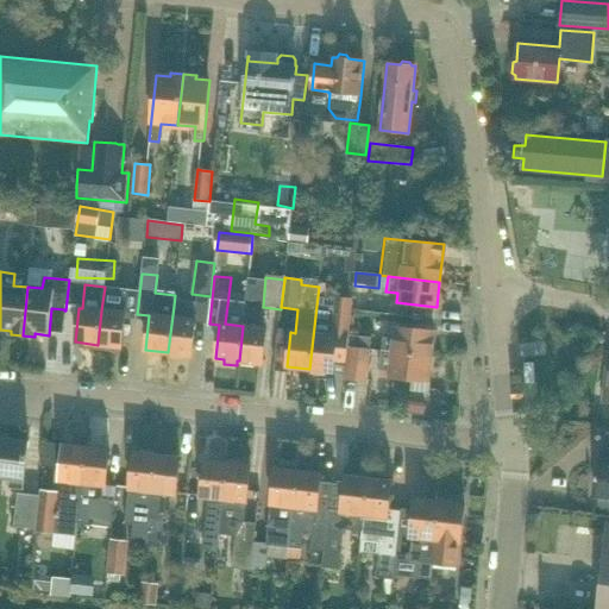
[(248,286),(245,303),(257,305),(259,287),(248,286)]
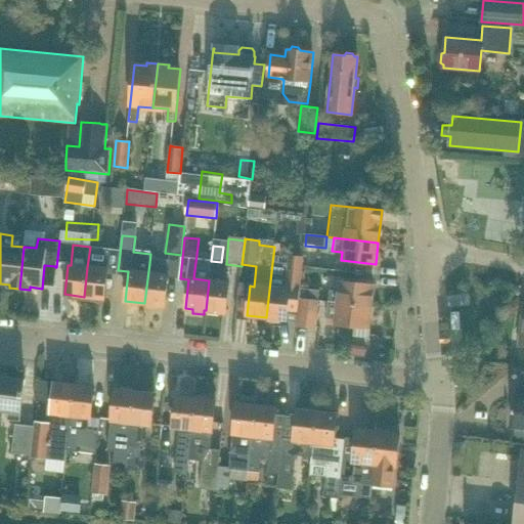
[(303,266),(304,258),(290,256),(289,265),(272,263),(266,317),(269,317),(268,321),(279,322),(279,318),(287,319),(290,291),(300,292),(301,288),(303,266)]
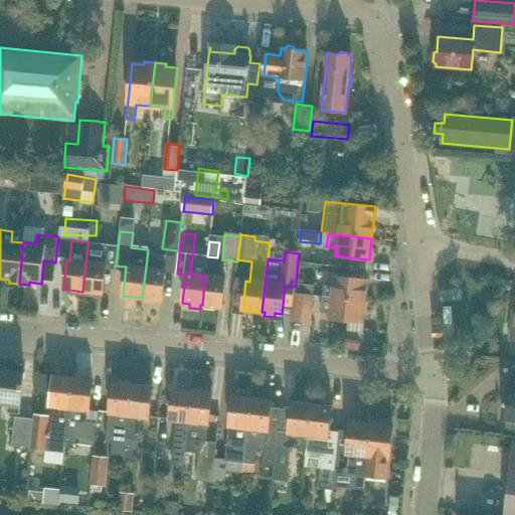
[(116,266),(117,259),(99,256),(99,264),(86,263),(82,292),(103,294),(107,265),(116,266)]
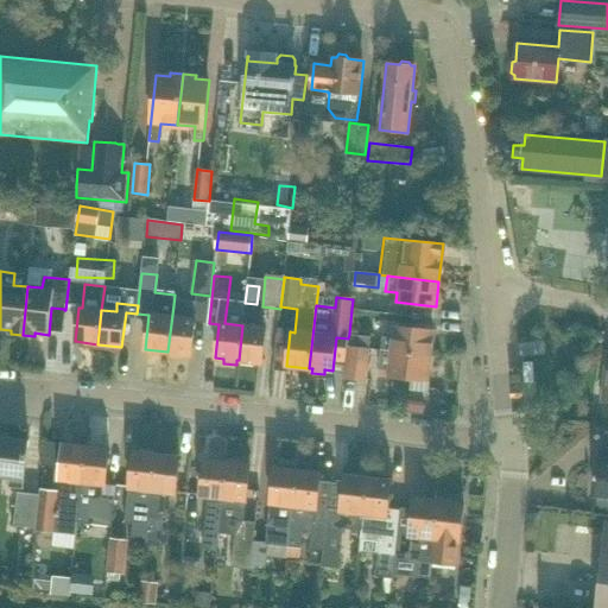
[(197,308),(190,306),(173,305),(168,352),(171,353),(171,356),(183,359),(184,354),(192,355),(197,308)]
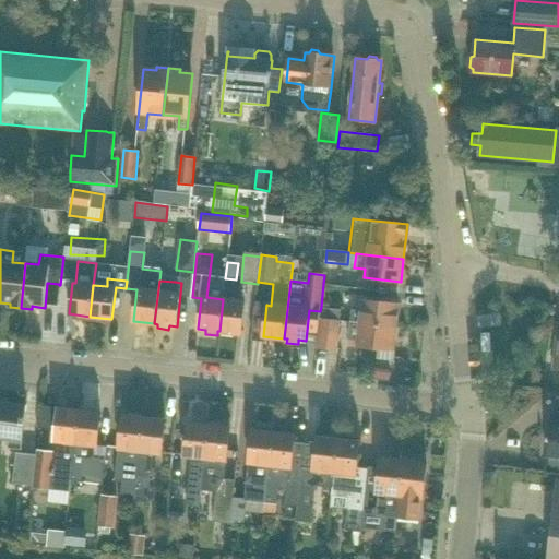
[(241,283),(225,282),(223,299),(219,331),(241,333),(245,301),(236,300),(236,297),(239,297),(241,283)]
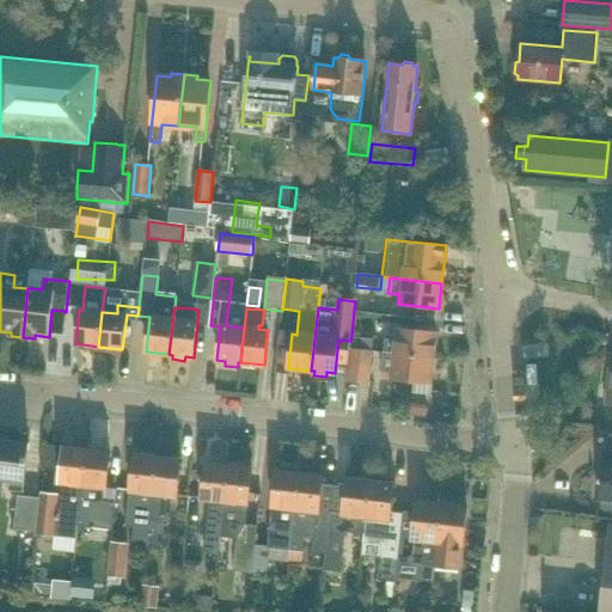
[(435,332),(415,330),(399,328),(398,341),(386,338),(384,353),(433,359),(435,332)]
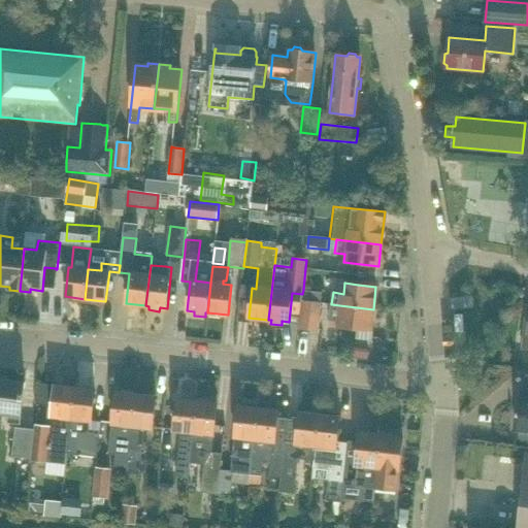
[(302,300),(322,302),(323,292),(303,290),(302,294),(303,294),(302,300)]
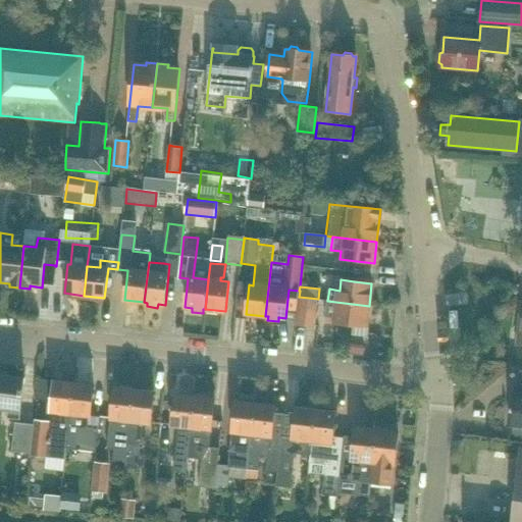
[(315,325),(318,299),(299,297),(297,323),(315,325)]
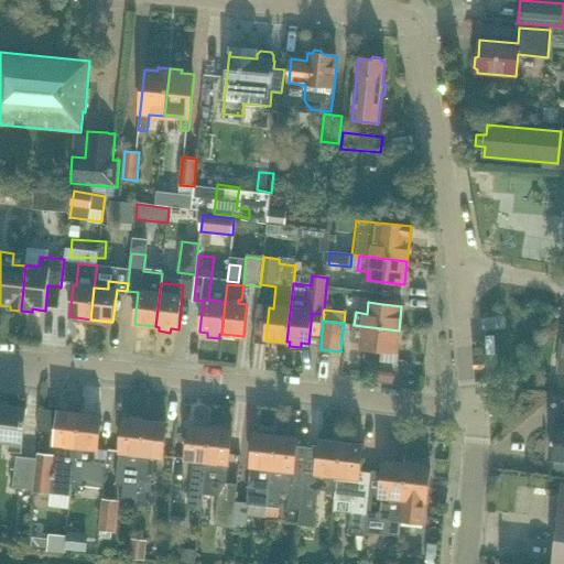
[(396,355),(399,331),(354,325),(351,342),(362,343),(362,350),(393,354),(392,367),(402,368),(404,355),(396,355)]
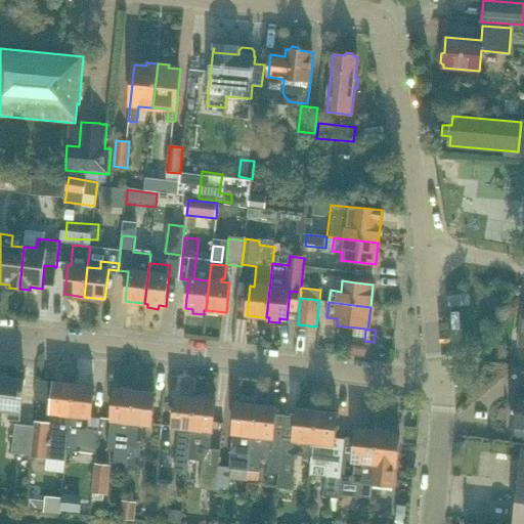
[(20,420),(25,380),(0,377),(0,408),(8,409),(8,419),(20,420)]
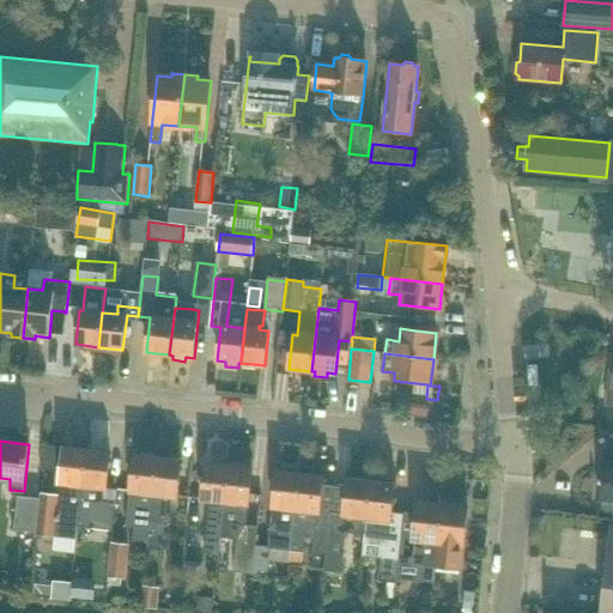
[(79,526),(87,451),(64,449),(58,496),(42,495),(38,536),(78,540),(79,526)]
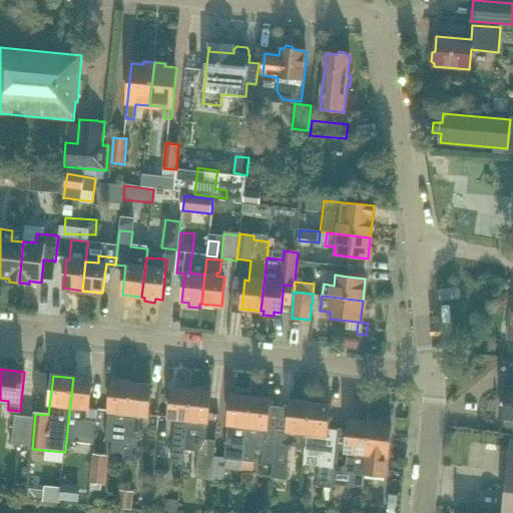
[(90,409),(92,380),(73,378),(66,440),(92,443),(94,422),(85,421),(86,409),(90,409)]
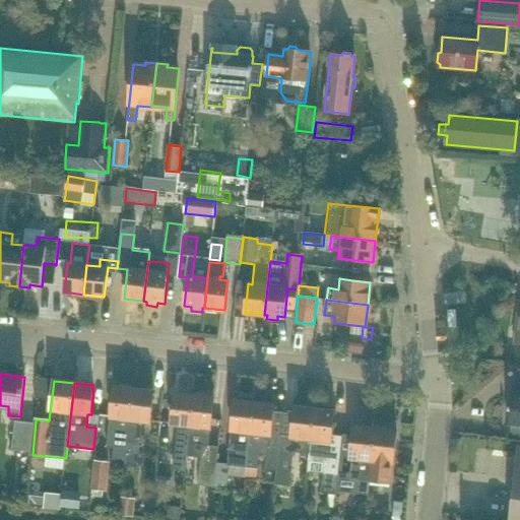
[(132,390),(132,386),(121,384),(121,388),(114,388),(107,447),(115,448),(114,457),(126,459),(134,390),(132,390)]
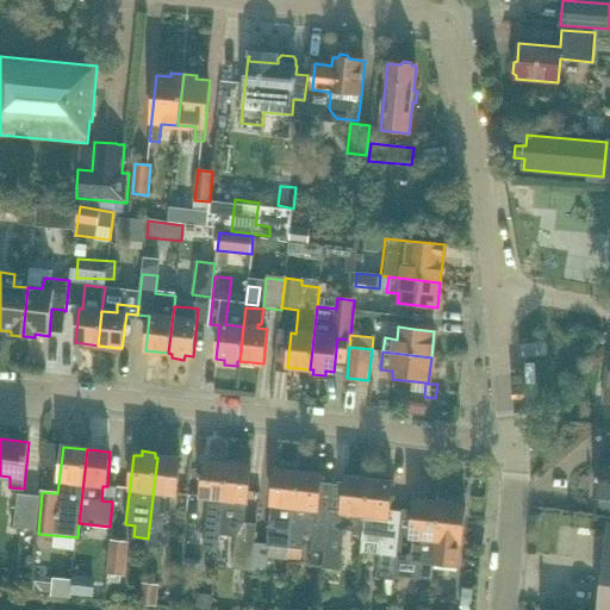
[(176,497),(181,460),(157,458),(148,539),(148,545),(160,546),(165,496),(176,497)]
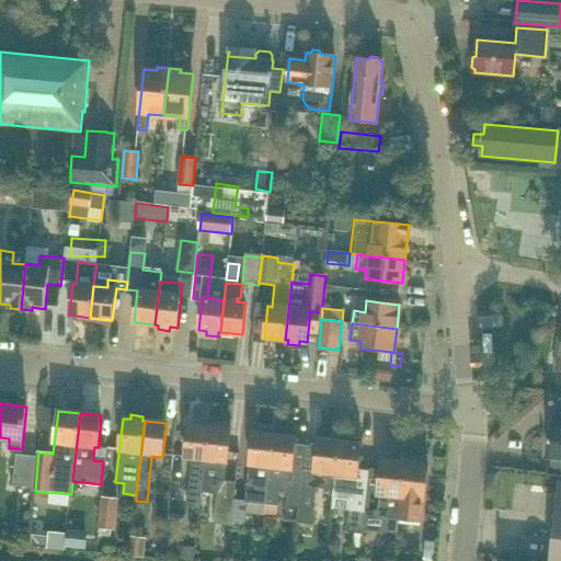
[(560,458),(560,423),(551,423),(548,458),(560,458)]
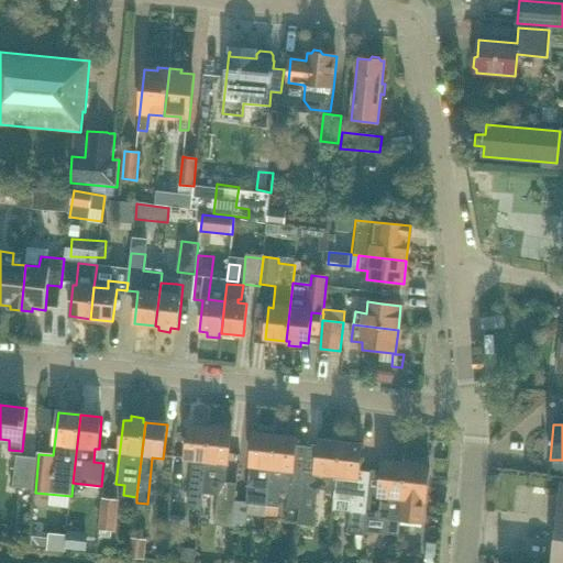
[(224,431),(224,427),(212,426),(212,430),(210,430),(206,468),(228,471),(232,432),(224,431)]
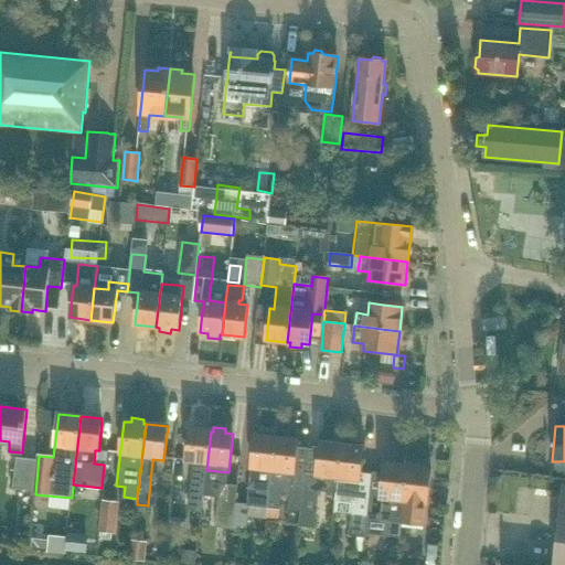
[(189,428),(185,464),(193,465),(189,510),(202,512),(206,470),(211,432),(189,428)]
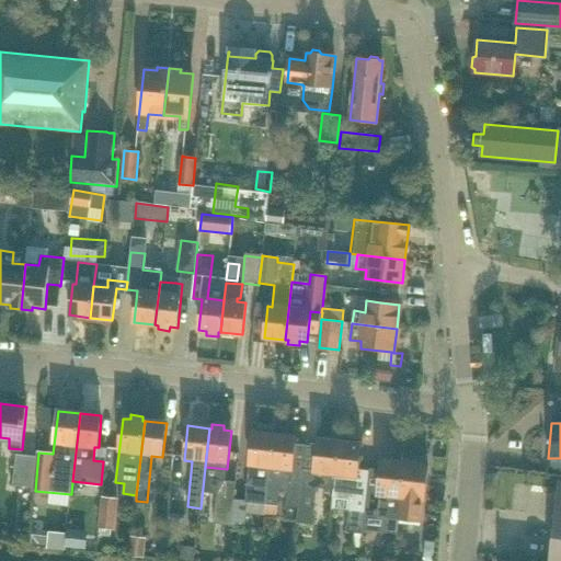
[(266,504),(274,435),(253,433),(249,464),(251,465),(248,491),(254,492),(253,502),(266,504)]
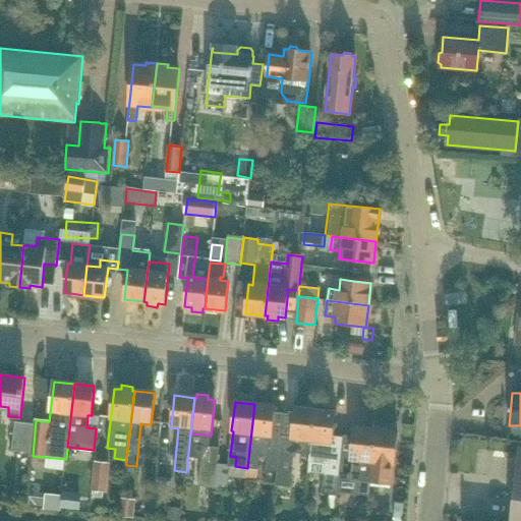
[(272,435),(275,406),(254,404),(247,468),(258,469),(261,456),(269,456),(267,471),(278,472),(282,436),(272,435)]
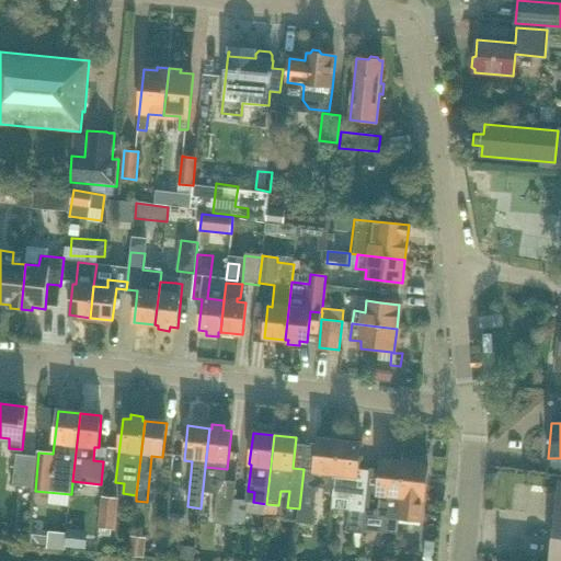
[(334,490),(339,443),(318,441),(315,470),(305,469),(304,469),(299,508),(298,524),(312,525),(318,488),(334,490)]
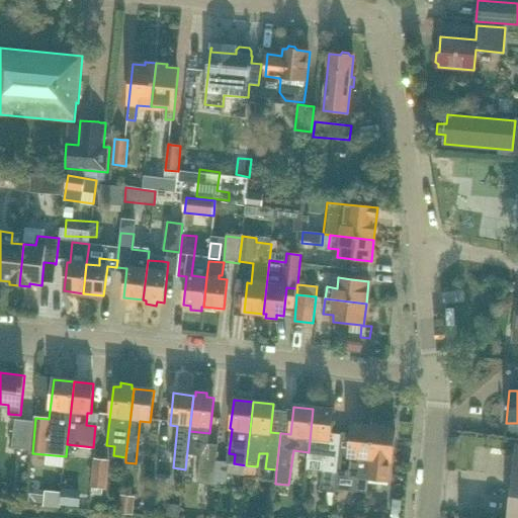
[(331,433),(333,411),(313,409),(309,452),(307,469),(323,471),(321,491),(334,493),(337,472),(341,435),(331,433)]
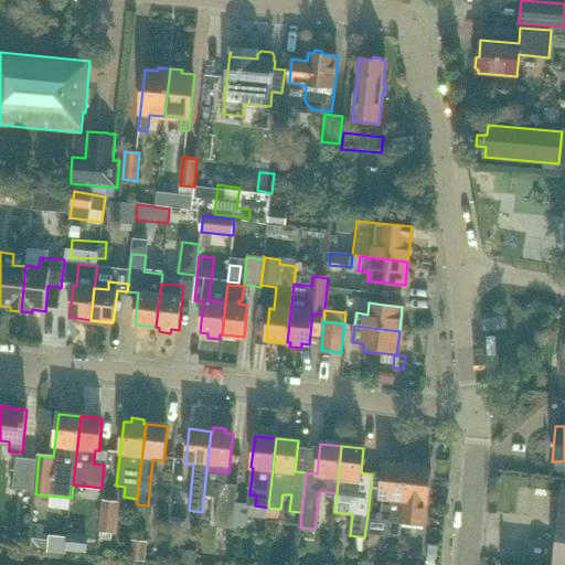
[(32,489),(35,458),(17,456),(13,487),(32,489)]
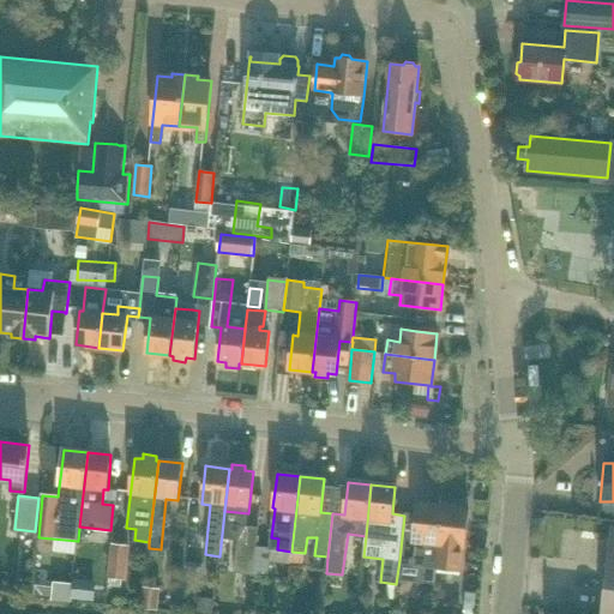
[(434,584),(437,569),(443,507),(417,504),(413,541),(417,541),(415,560),(425,561),(423,567),(425,567),(422,583),(434,584)]
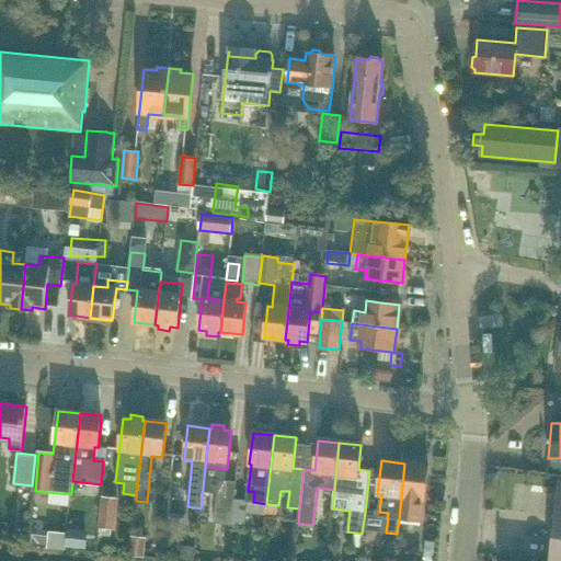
[(422,522),(428,466),(404,464),(399,519),(422,522)]
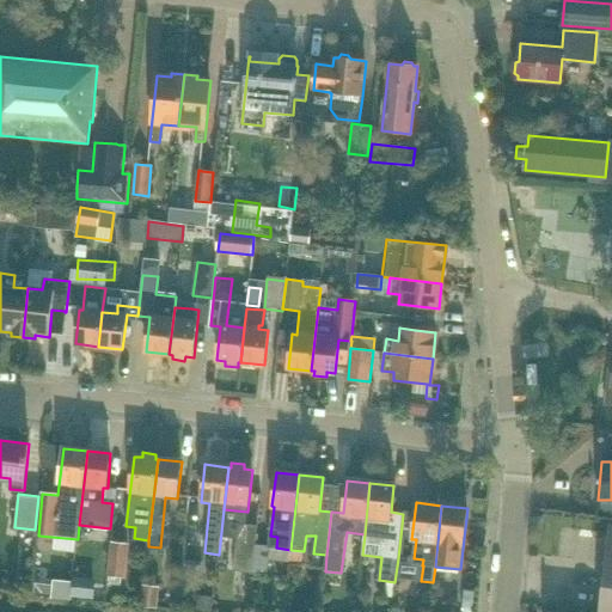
[(251,574),(257,527),(239,525),(234,571),(251,574)]
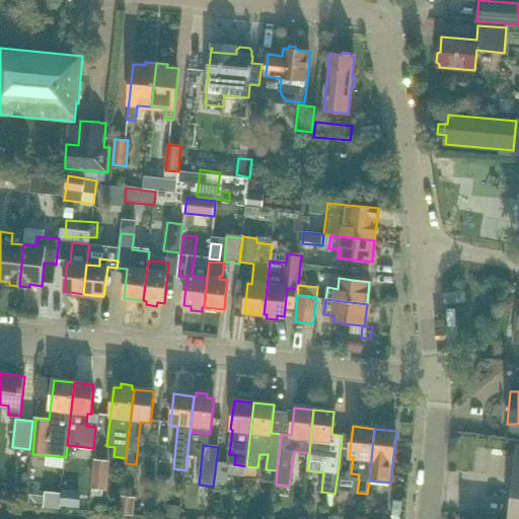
[(518,518),(518,445),(517,445),(508,518),(518,518)]
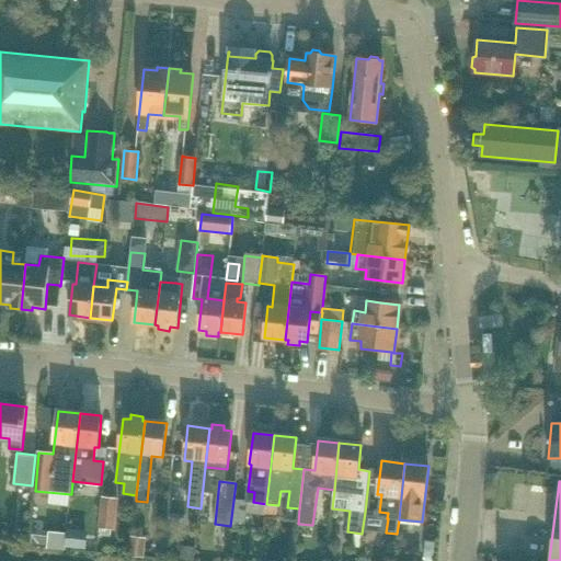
[(244,527),(248,500),(235,499),(237,483),(236,483),(230,526),(244,527)]
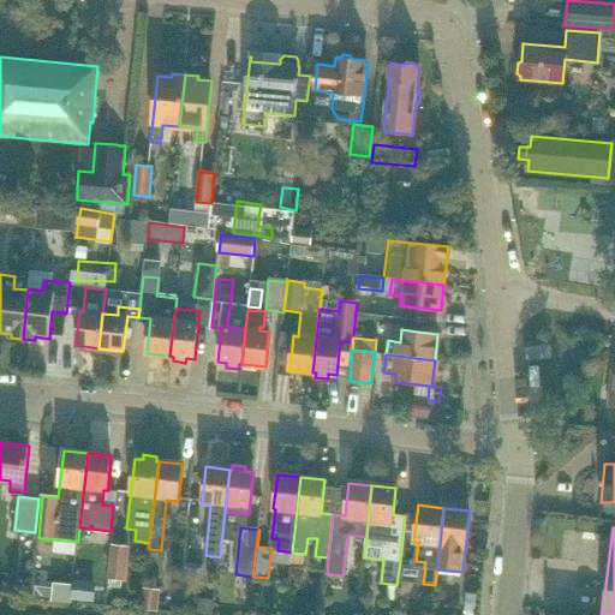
[(125,580),(129,547),(113,545),(109,579),(125,580)]
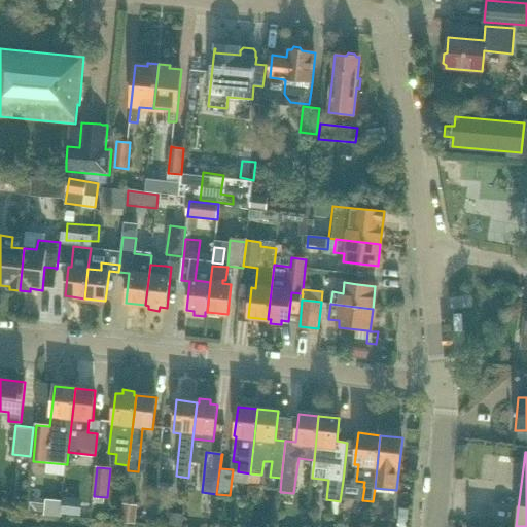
[(351,506),(353,485),(343,484),(340,505),(351,506)]
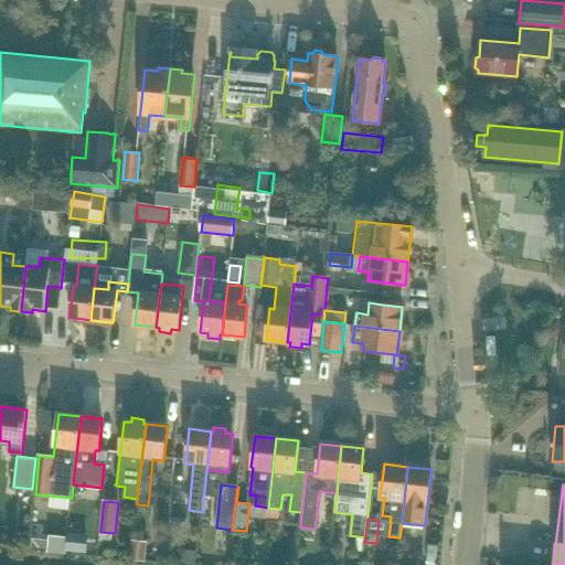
[(41,542),(39,540),(35,539),(33,540),(31,541),(30,544),(31,546),(32,548),(35,550),(38,550),(40,547),(41,544),(41,542)]
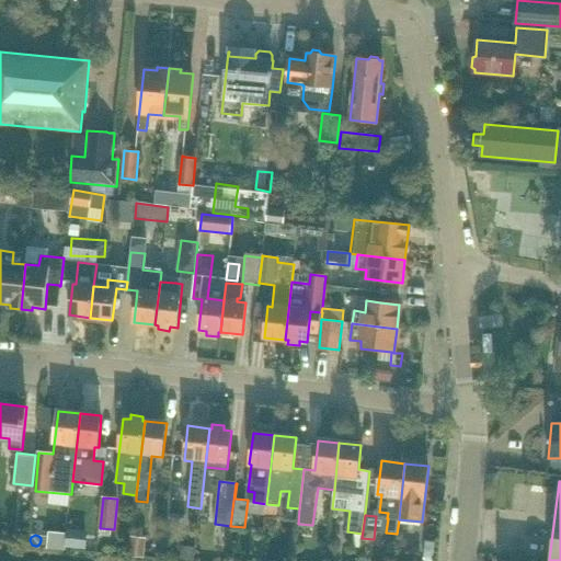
[(83,549),(84,537),(67,535),(66,547),(83,549)]
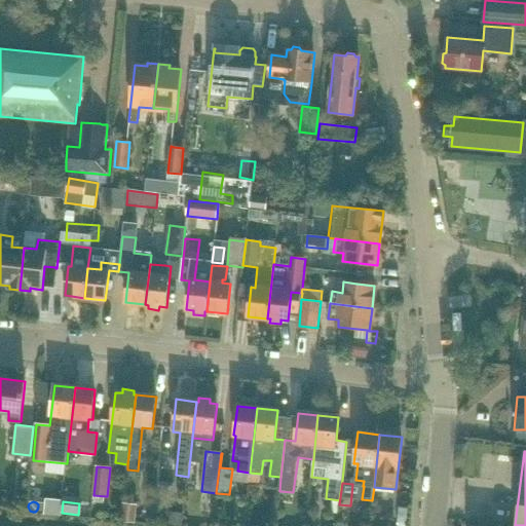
[(135,523),(135,522),(137,504),(123,502),(121,521),(135,523)]
